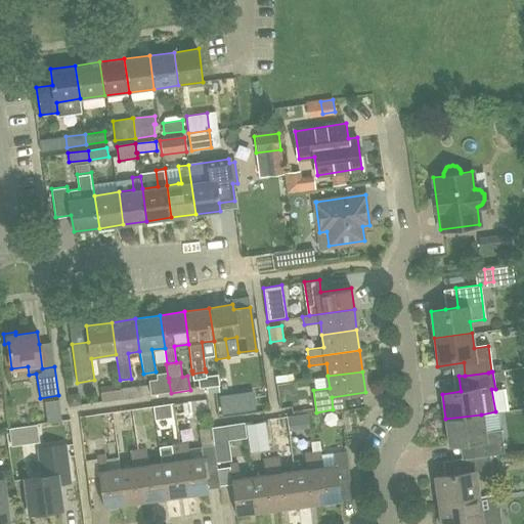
[(278,384),(289,382),(288,373),(274,374),(276,384),(278,384)]
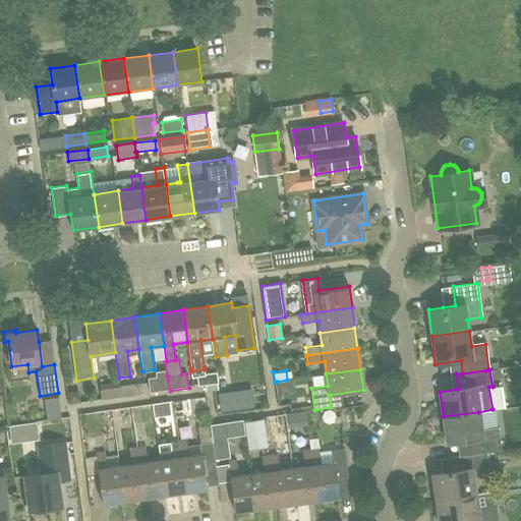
[(196,375),(197,387),(219,383),(218,372),(196,375)]
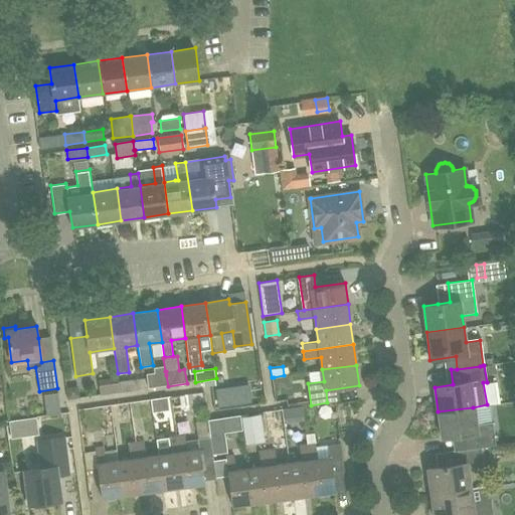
[(154,372),(146,374),(147,378),(148,389),(157,387),(154,372)]
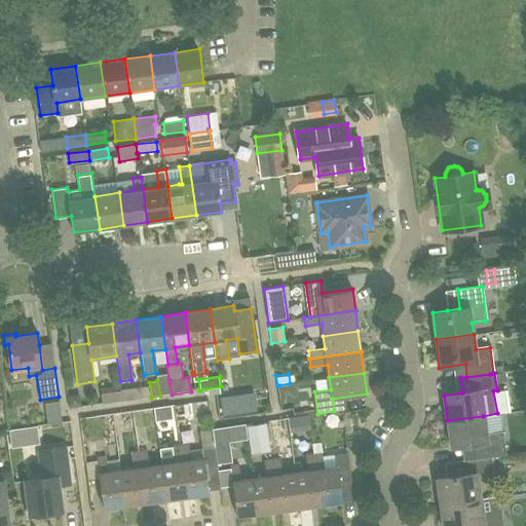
[(120,385),(103,387),(104,393),(101,393),(103,405),(122,402),(121,389),(120,389),(120,385)]
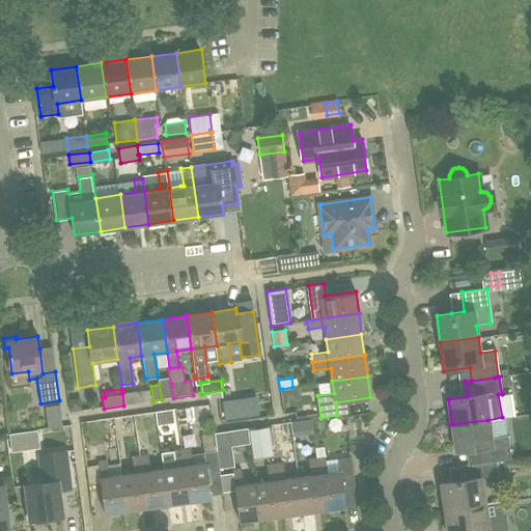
[(132,392),(122,393),(123,406),(142,402),(141,392),(132,393),(132,392)]
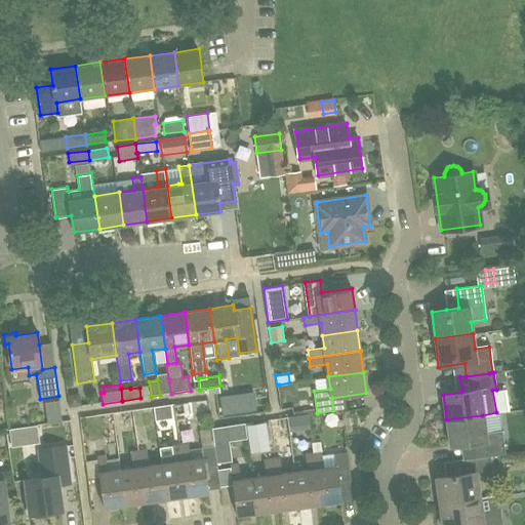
[(217,395),(220,412),(254,408),(252,390),(217,395)]
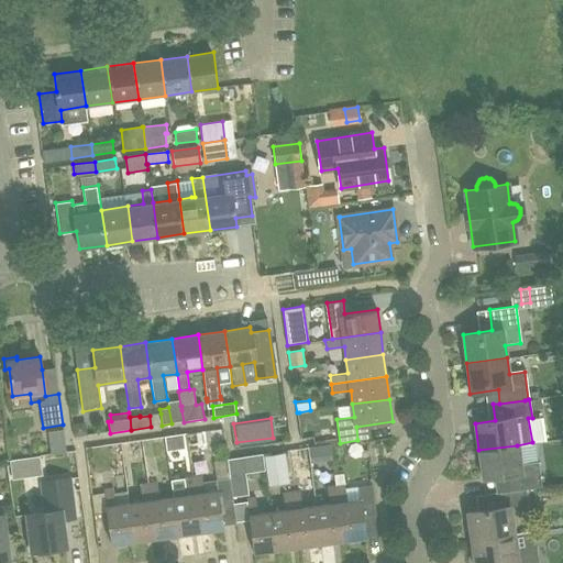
[(47,432),(51,454),(66,452),(63,430),(47,432)]
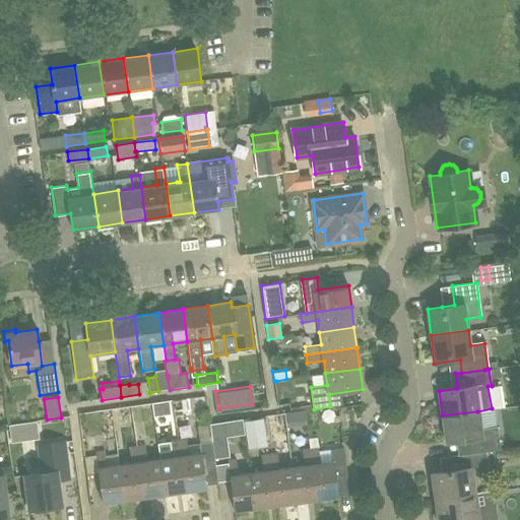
[(170,400),(152,403),(153,415),(171,412),(170,400)]
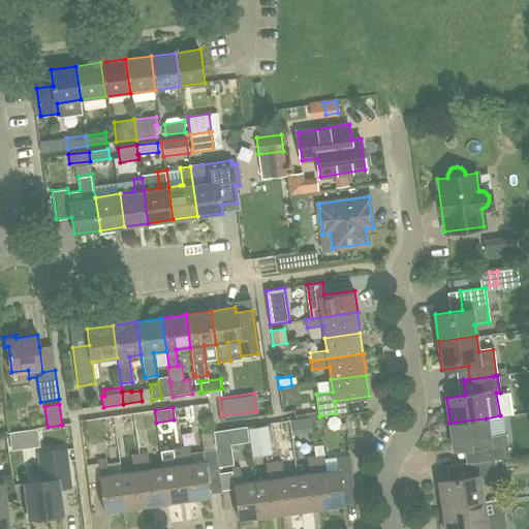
[(486,418),(449,423),(453,450),(477,447),(478,461),(495,459),(508,457),(505,435),(489,437),(486,418)]
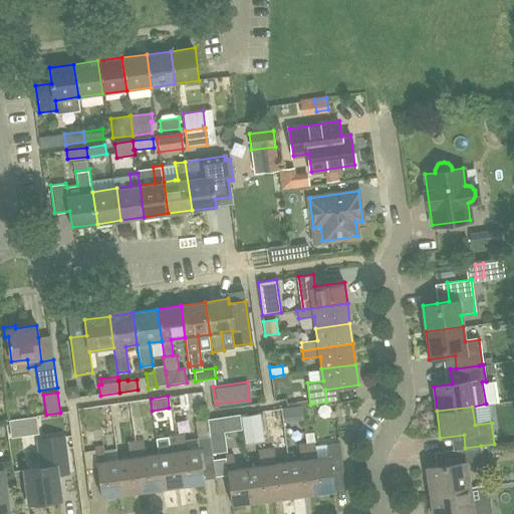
[(36,417),(9,421),(11,437),(38,434),(36,417)]
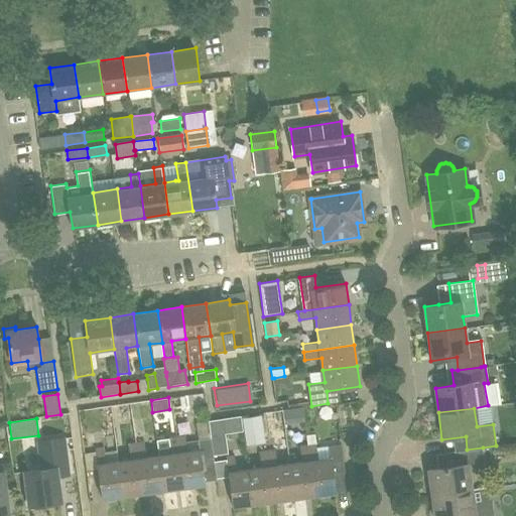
[(222,419),(209,421),(209,422),(211,439),(213,456),(227,454),(225,434),(222,419)]
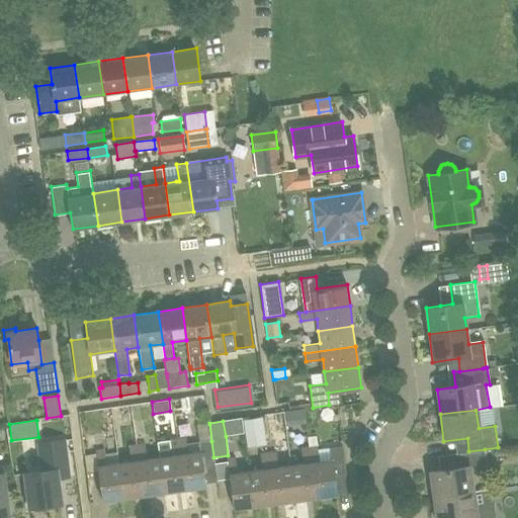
[(211,441),(199,443),(200,452),(188,453),(186,438),(177,439),(184,491),(205,489),(202,467),(214,465),(213,457),(211,441)]
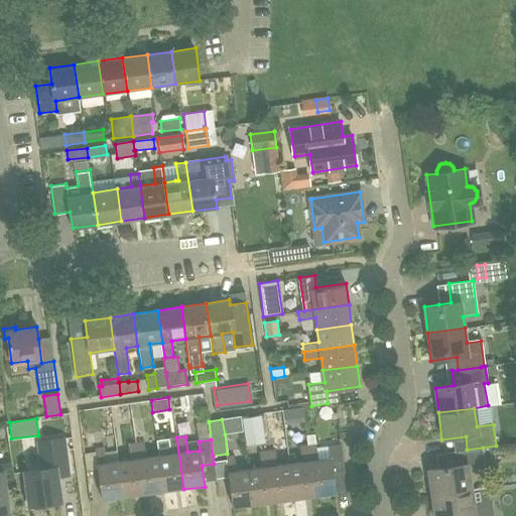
[(183,489),(176,437),(169,438),(171,455),(158,456),(163,492),(183,489)]
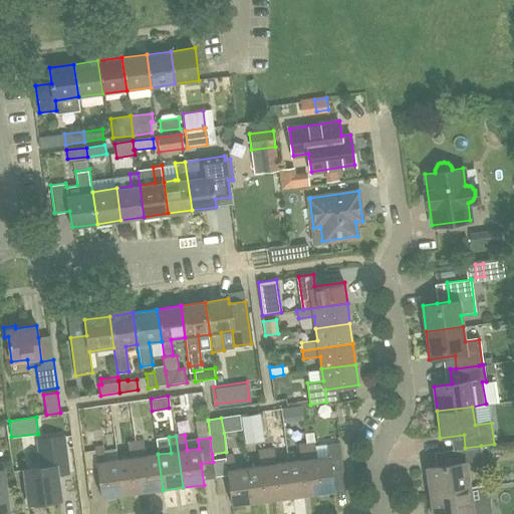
[(54,467),(66,465),(62,437),(37,441),(41,468),(24,470),(29,504),(59,500),(54,467)]
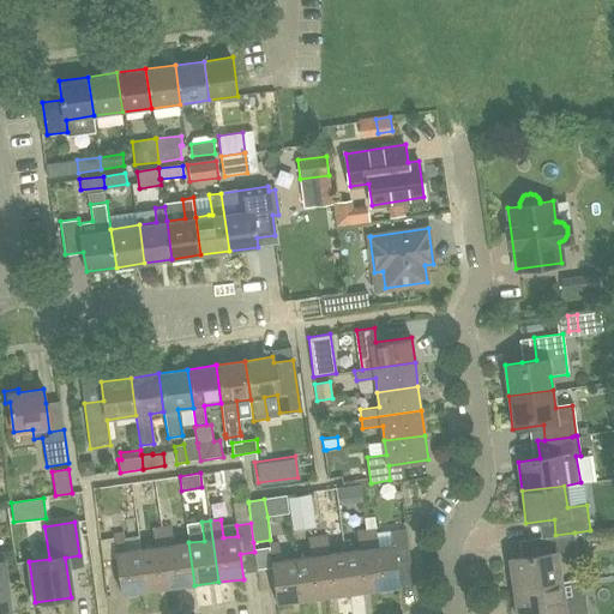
[(170,589),(194,585),(188,542),(174,545),(172,527),(162,528),(170,589)]
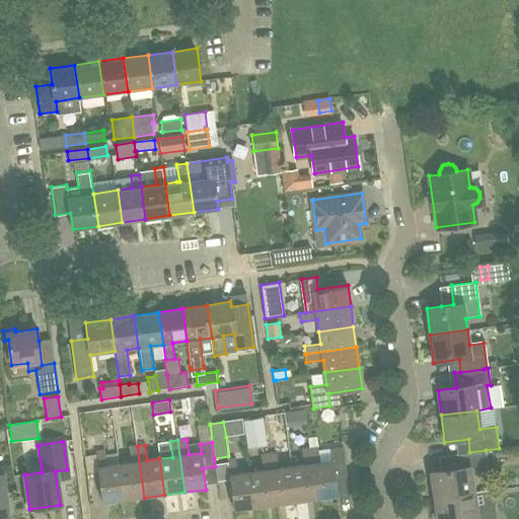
[(132,462),(119,464),(124,501),(144,498),(137,446),(130,447),(132,462)]
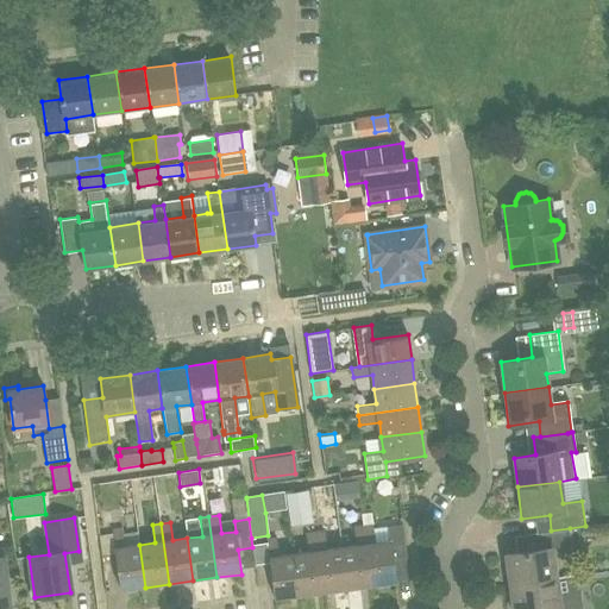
[(372,525),(363,527),(371,585),(396,582),(395,572),(409,570),(403,525),(388,526),(389,540),(375,542),(372,525)]
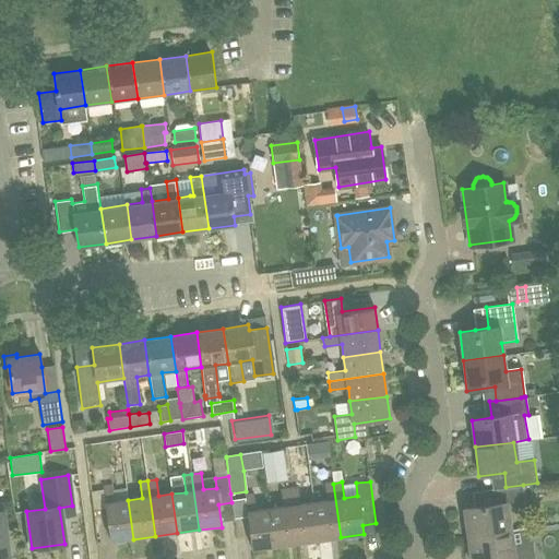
[(319,540),(341,537),(333,484),(323,485),(325,500),(313,502),(319,540)]
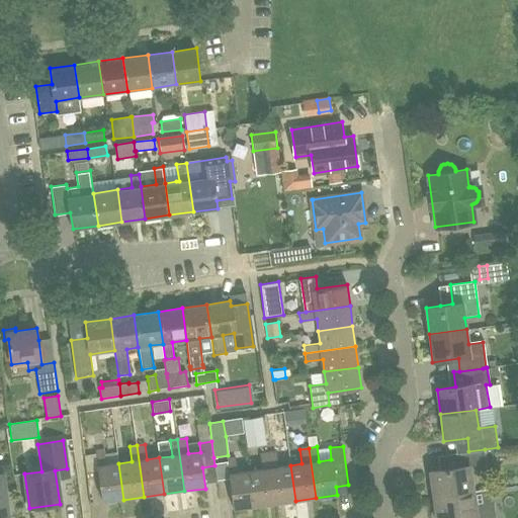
[(457,466),(440,468),(429,470),(433,497),(472,492),(469,473),(487,471),(485,449),(468,451),(455,453),(457,466)]
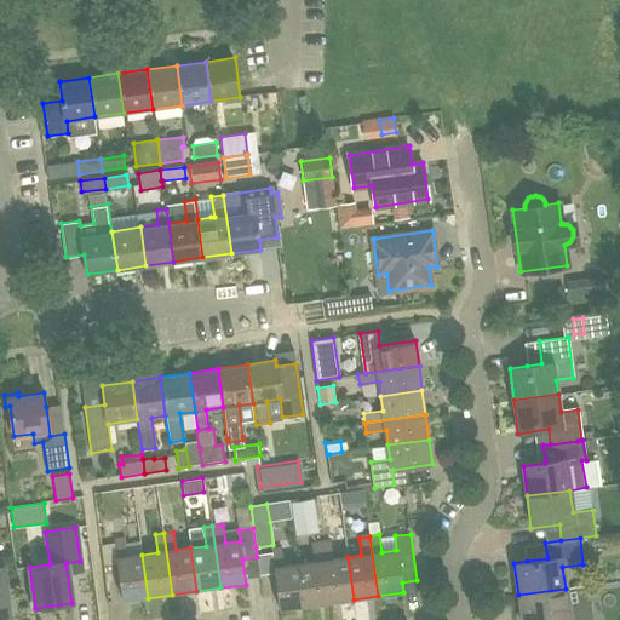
[(148,598),(142,555),(127,557),(125,539),(114,540),(122,602),(148,598)]
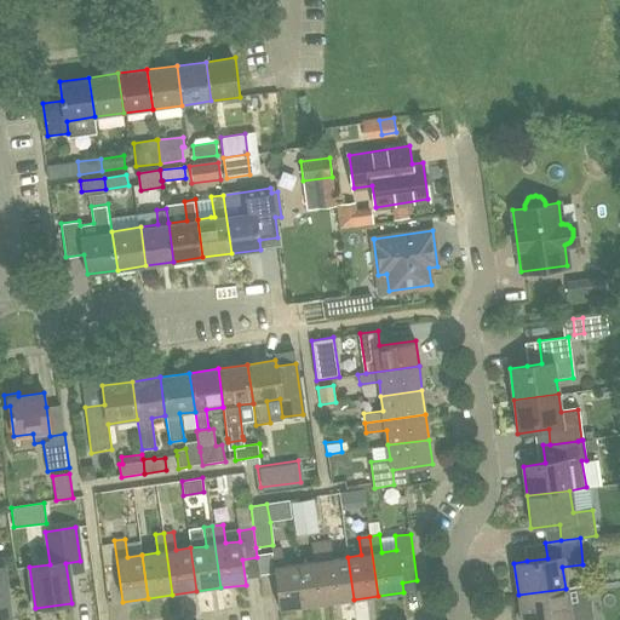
[(328,603),(354,600),(348,557),(332,560),(329,541),(320,543),(328,603)]
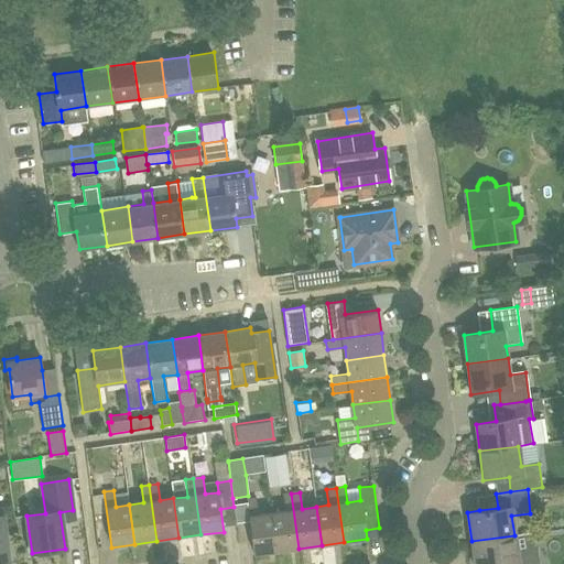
[(271,513),(277,552),(299,549),(291,494),(282,495),(284,511),(271,513)]
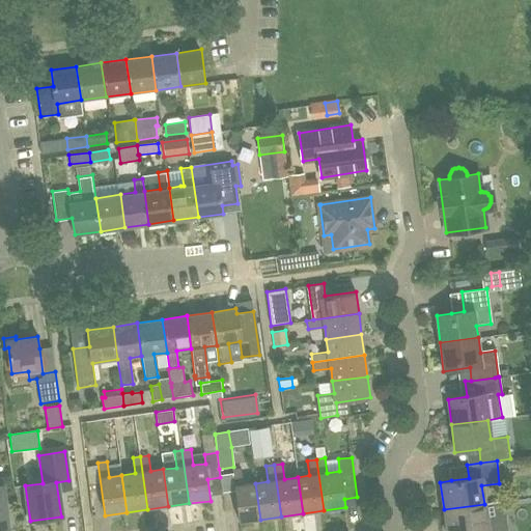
[(239,523),(260,520),(255,483),(243,485),(241,470),(231,471),(239,523)]
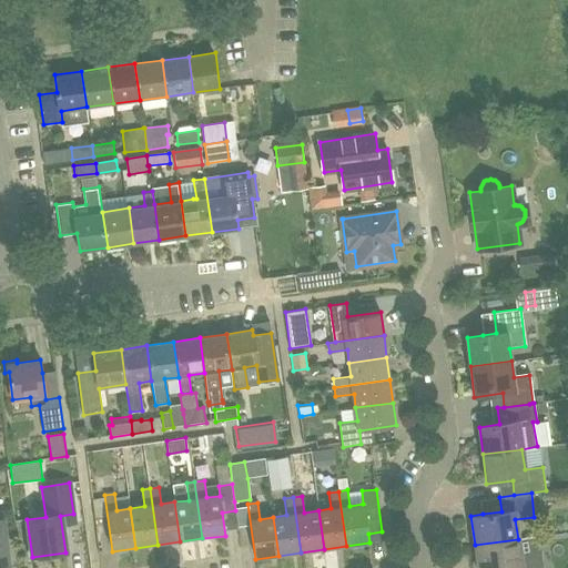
[(521,567),(518,539),(475,545),(477,567),(541,567),(541,565),(521,567)]
